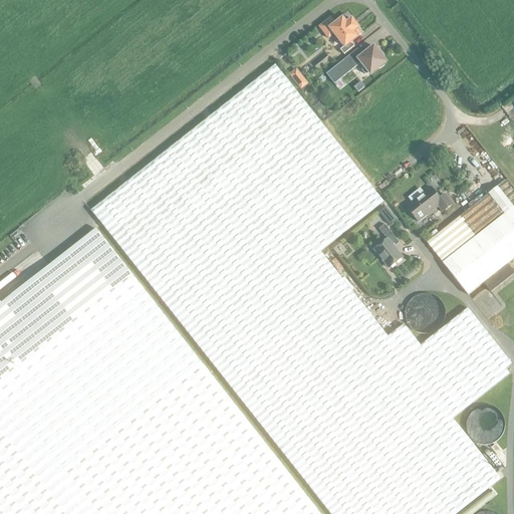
[(335,24),(333,21),(324,28),(331,37),(334,34),(344,47),(340,50),(344,55),(354,46),(351,42),(361,34),(357,29),(359,28),(352,19),(346,24),(342,18),(335,24)]
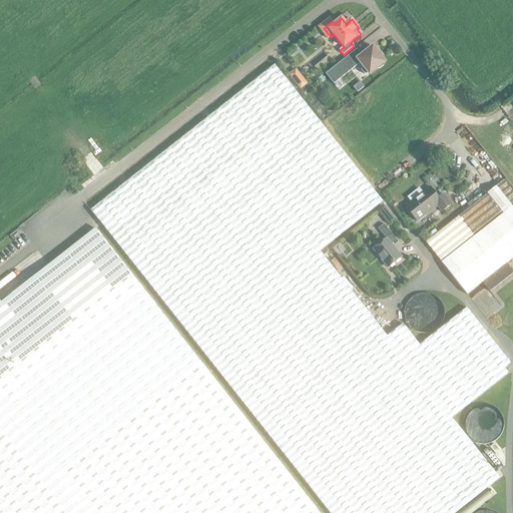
[(370,75),(378,69),(380,69),(384,66),(385,63),(386,62),(374,47),(363,55),(357,49),(343,60),(351,70),(361,63),(364,67),(362,68),(362,71),(365,74),(367,75),(369,73),(370,75)]
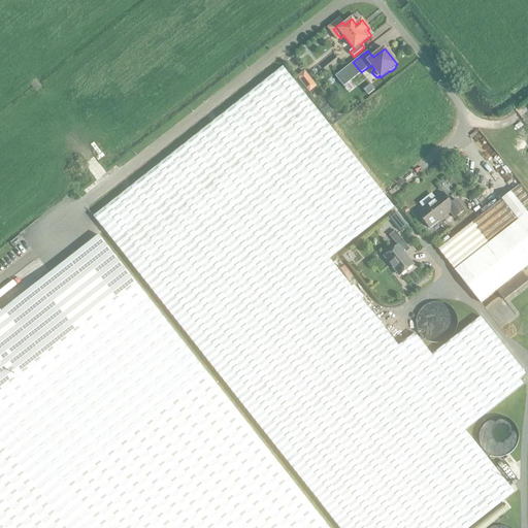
[(470,527),(515,494),(465,431),(523,386),(519,381),(526,375),(481,318),(432,356),(415,334),(398,347),(329,259),(394,207),(332,130),(283,67),(94,217),(143,279),(339,527),(470,527)]
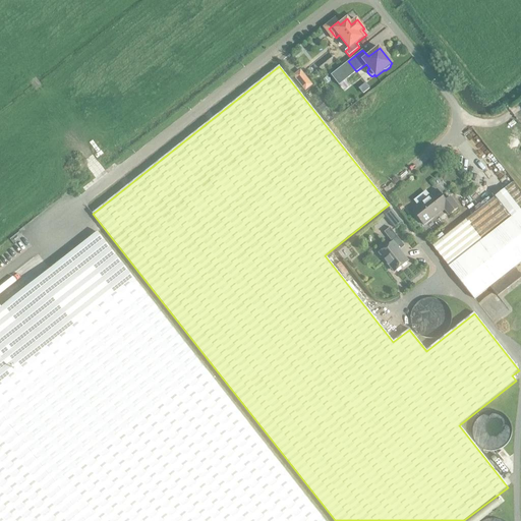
[(337,81),(339,80),(340,82),(347,78),(341,68),(332,73),(337,81)]
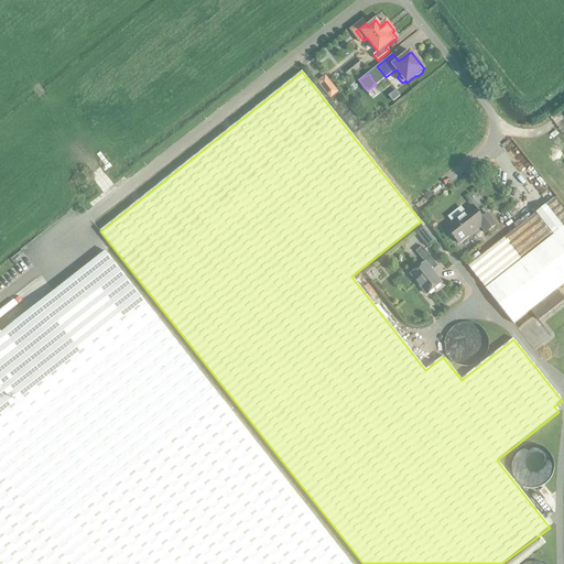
[(318,83),(331,98),(338,93),(325,77),(318,83)]
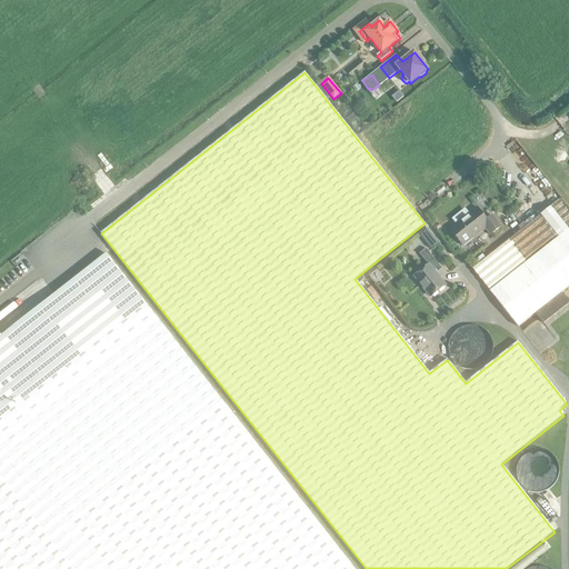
[(358,83),(352,87),(357,92),(361,88),(358,83)]
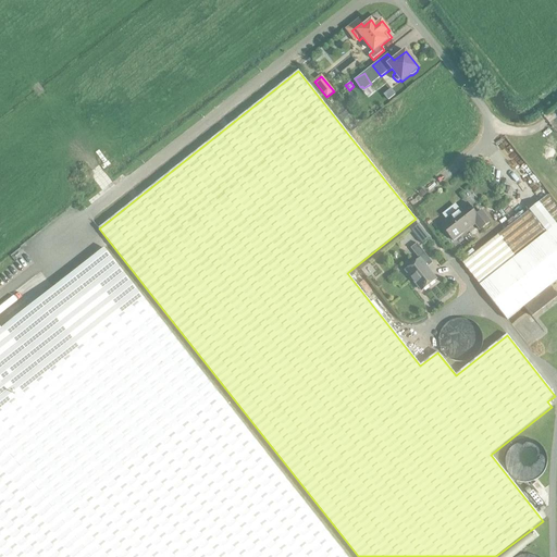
[(346,111),(339,116),(343,121),(349,115),(346,111)]
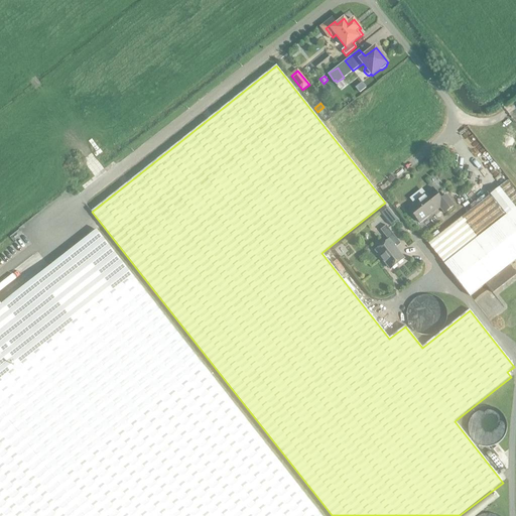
[(515,260),(515,192),(507,181),(428,244),(470,297),(485,284),(492,294),(515,275),(515,273),(510,266),(515,260)]
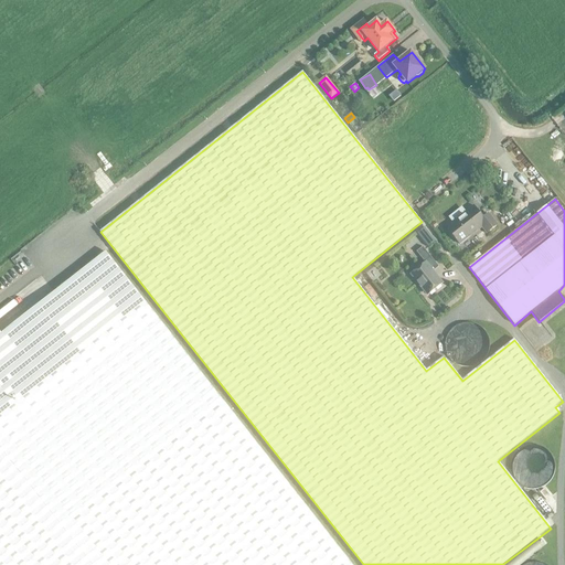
[(469,237),(481,227),(487,234),(497,226),(488,214),(482,219),(477,212),(478,212),(473,205),(466,211),(466,212),(447,227),(459,245),(469,237)]
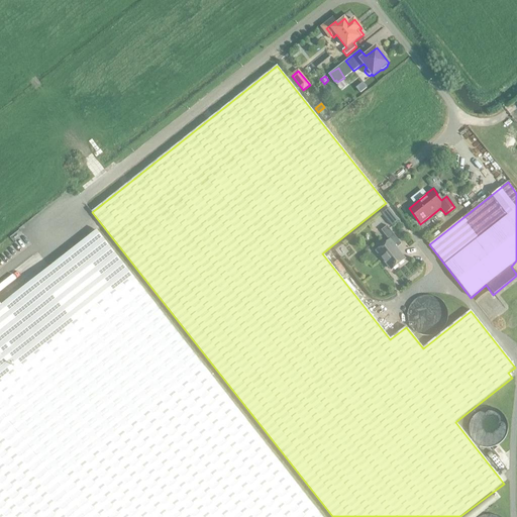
[(390,209),(383,215),(386,219),(389,223),(397,218),(393,214),(390,209)]
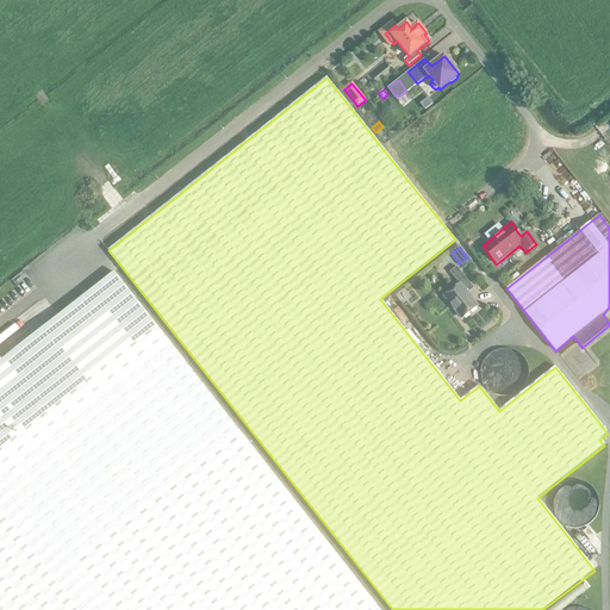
[(459,284),(443,297),(461,319),(478,306),(467,293),(473,288),(456,267),(449,272),(459,284)]
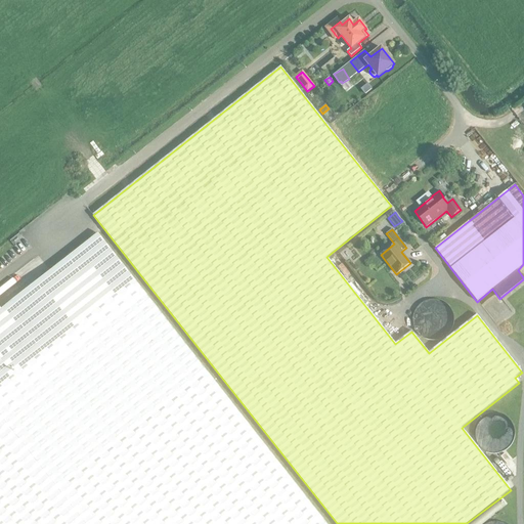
[(326,523),(98,233),(1,310),(0,307),(0,523),(326,523)]
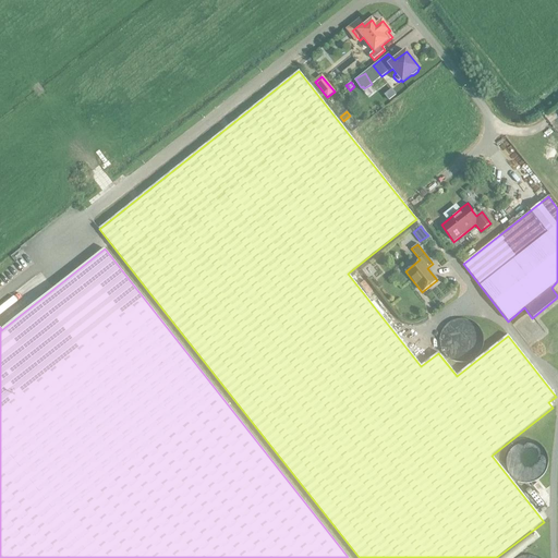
[(537,484),(533,487),(540,495),(544,492),(537,484)]
